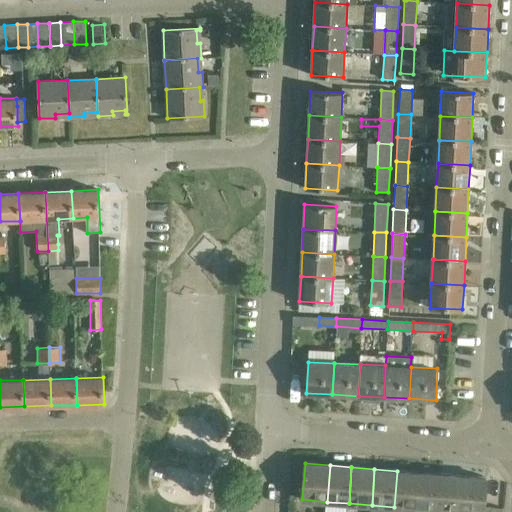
[(419,472),(397,471),(394,507),(415,509),(419,472)]
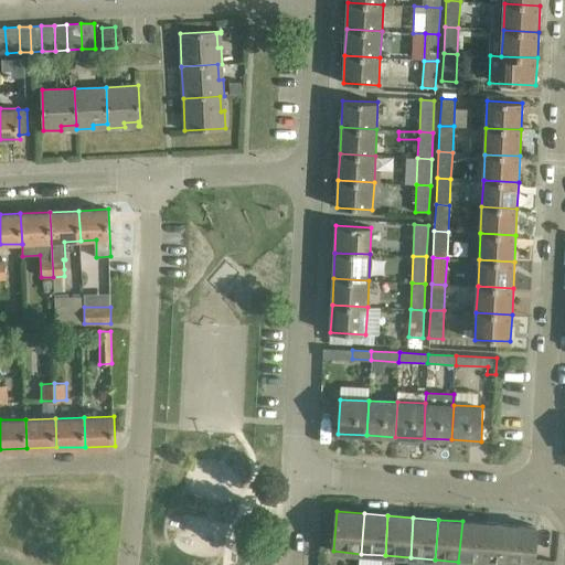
[(488,523),(462,521),(458,562),(471,563),(470,564),(482,564),(482,563),(484,563),(488,523)]
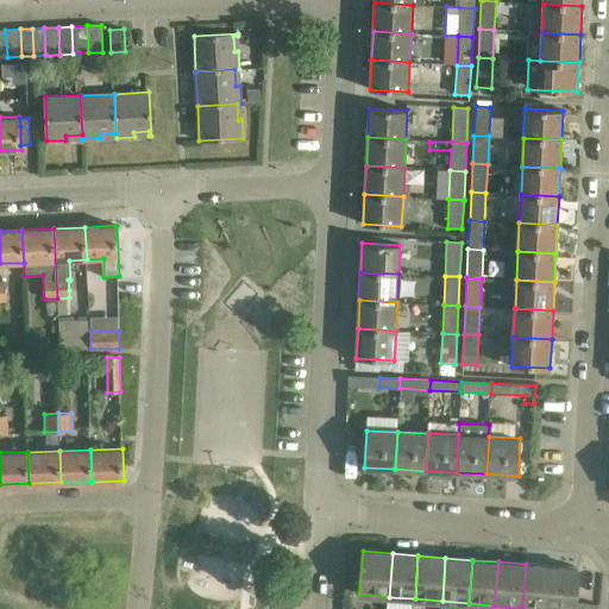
[(547,608),(552,566),(526,564),(522,607),(544,608),(547,608)]
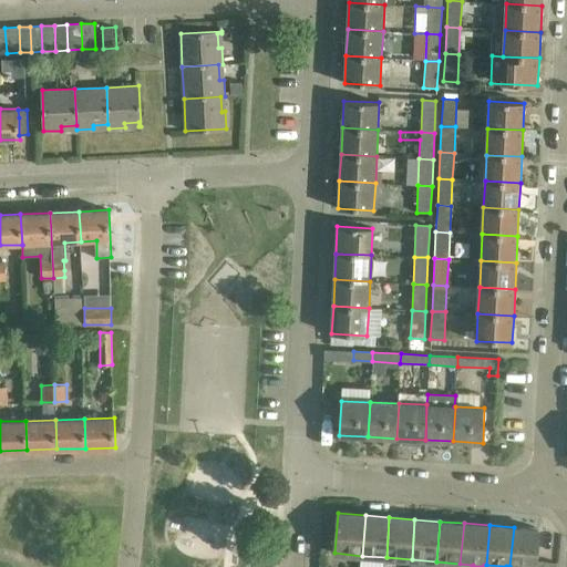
[(535,566),(539,529),(514,527),(509,566),(535,566)]
